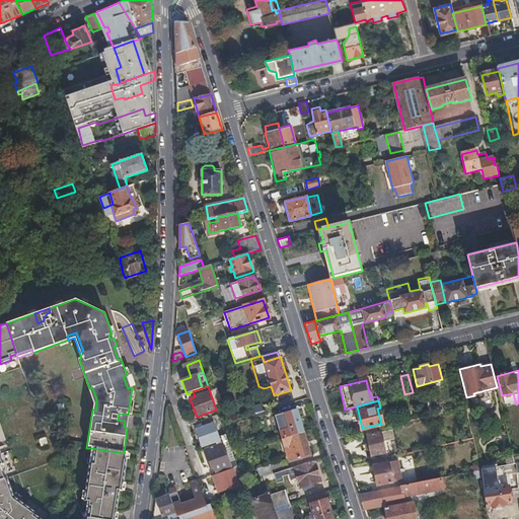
[(250,406),(253,416),(262,413),(258,403),(250,406)]
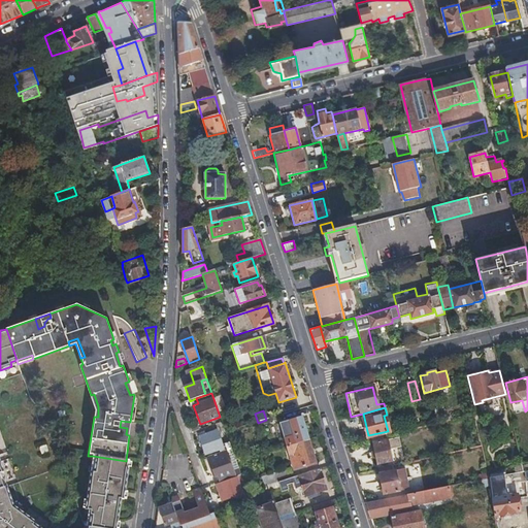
[(287,447),(308,440),(301,418),(279,424),(287,447)]
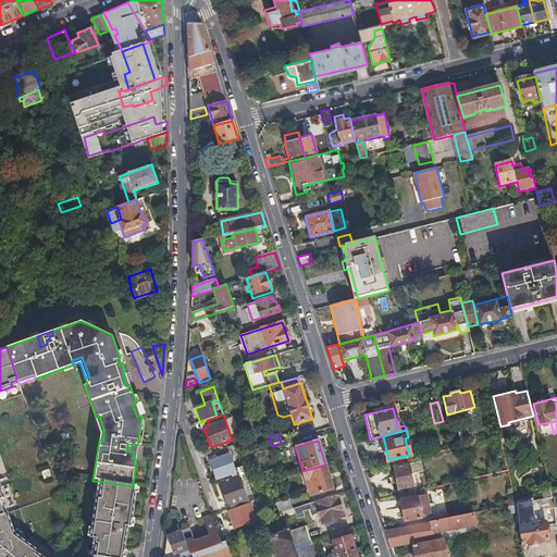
[(133,458),(136,459),(137,445),(127,444),(126,450),(134,452),(133,458)]
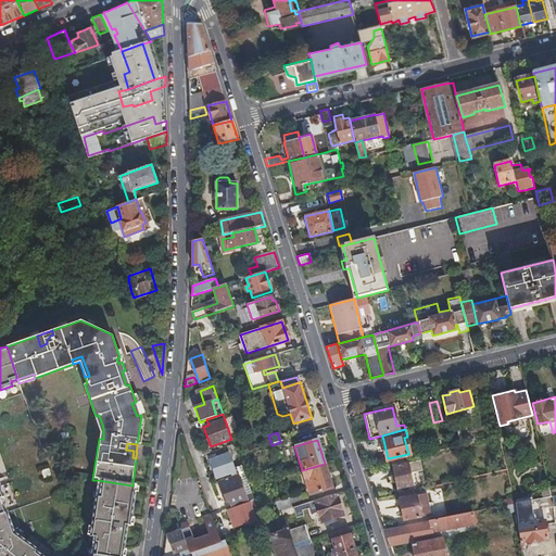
[(210,459),(216,478),(235,471),(228,453),(210,459)]
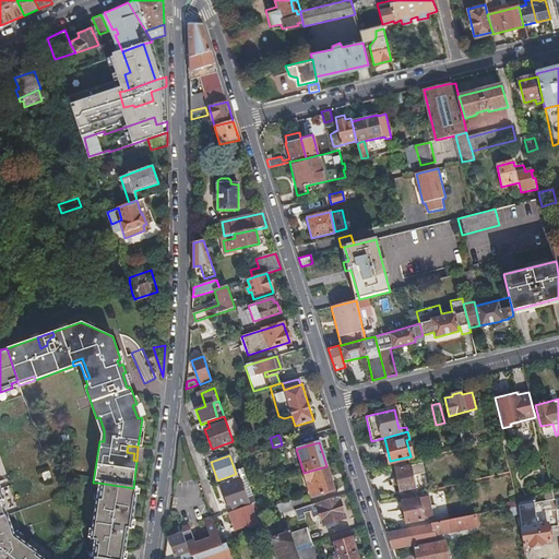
[(36,471),(58,463),(57,458),(45,462),(34,465),(36,471)]
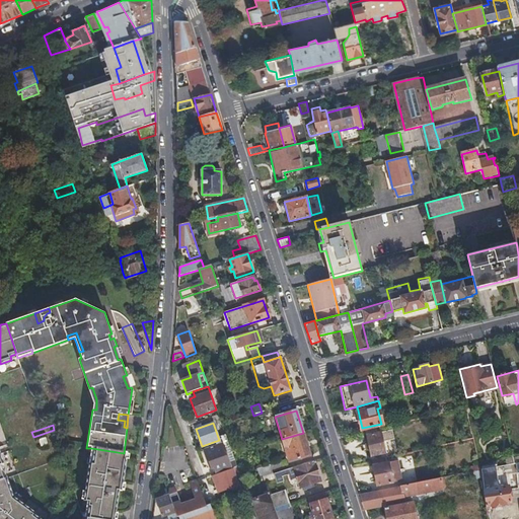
[(381,432),(379,427),(365,430),(367,435),(381,432)]
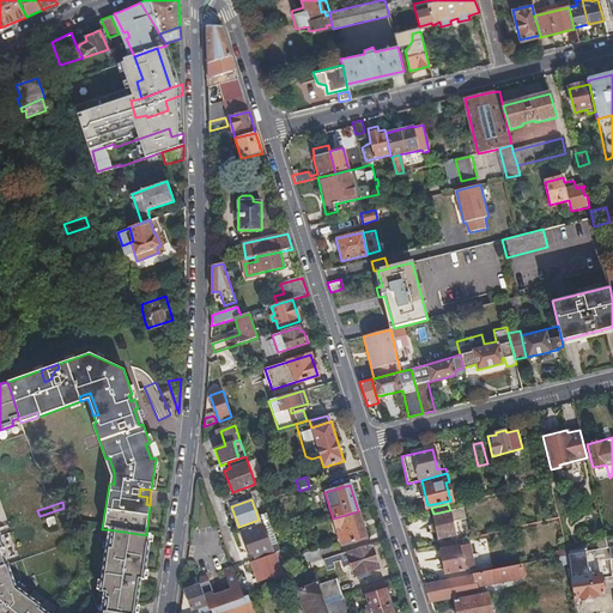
[(455,534),(450,510),(434,514),(438,538),(455,534)]
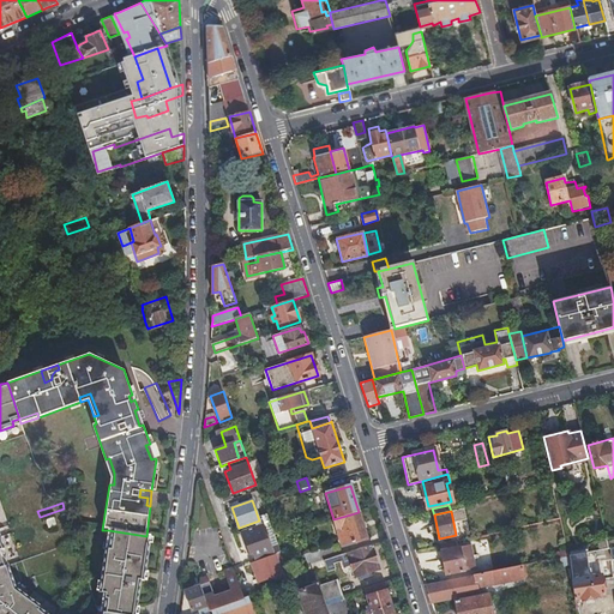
[(367,540),(359,512),(333,519),(342,547),(367,540)]
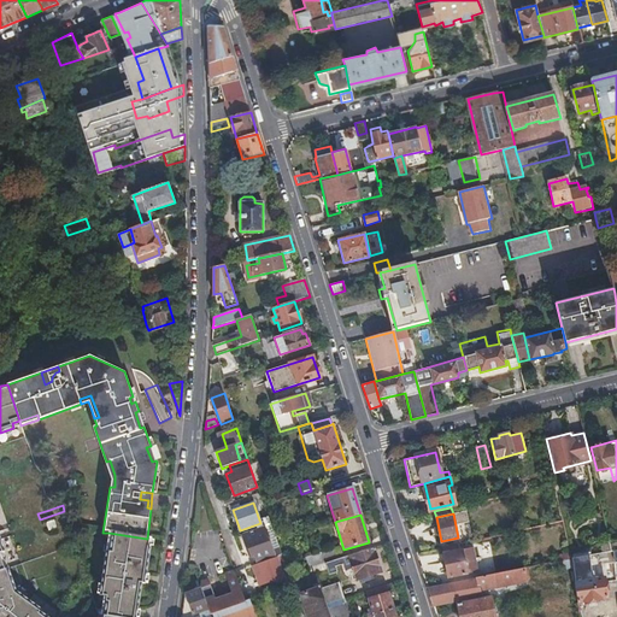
[(271,548),(264,526),(244,534),(252,556),(256,554),(258,563),(276,557),(281,554),(278,547),(271,548)]
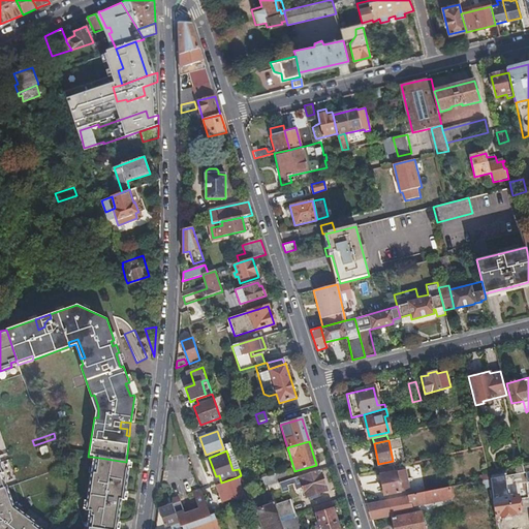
[(87,527),(100,528),(116,528),(121,498),(122,490),(124,490),(125,476),(123,476),(124,469),(126,469),(126,462),(93,457),(86,509),(89,510),(87,527)]
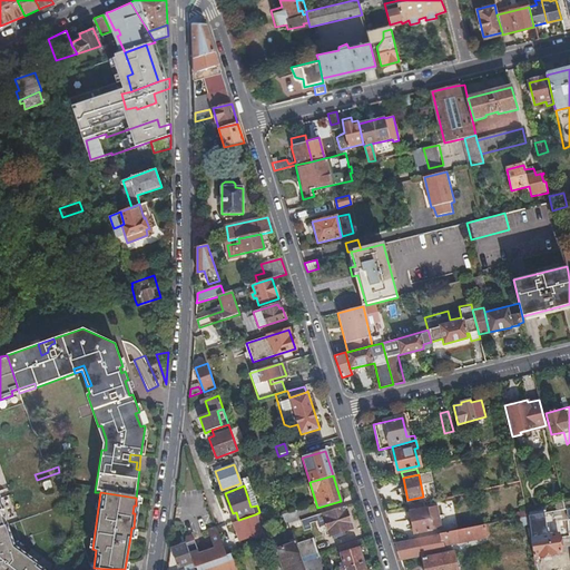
[(428,517),(424,501),(409,505),(414,532),(432,529),(430,517),(428,517)]
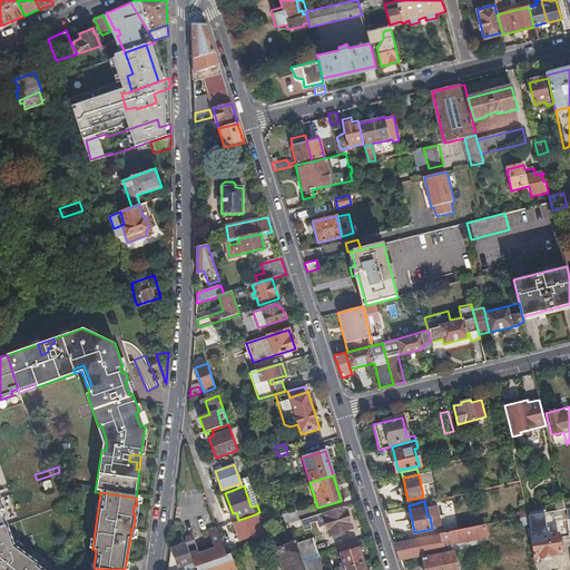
[(342,536),(340,532),(352,528),(344,505),(316,516),(301,520),(304,531),(313,529),(312,524),(318,523),(320,528),(326,524),(330,536),(331,536),(332,538),(342,536)]
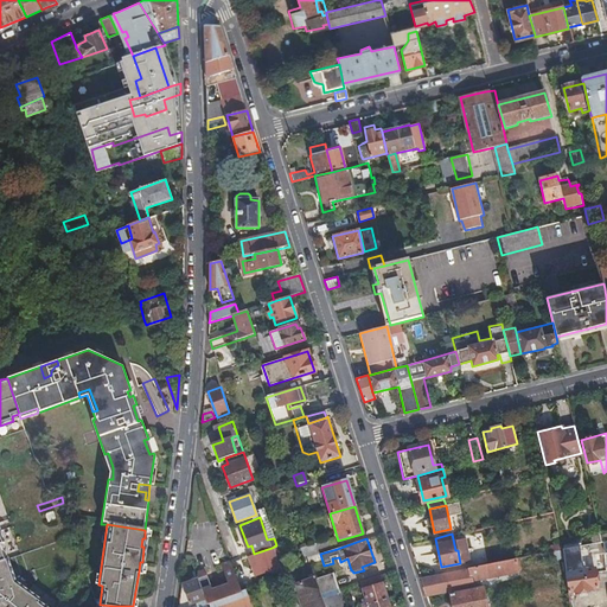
[(333,540),(317,544),(320,554),(337,549),(333,540)]
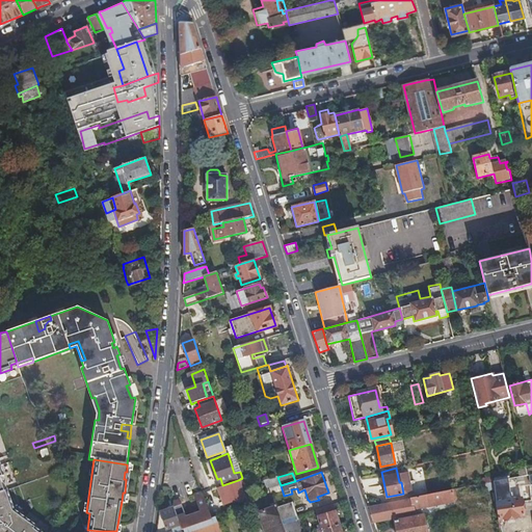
[(531,484),(531,473),(528,474),(522,476),(524,486),(531,484)]
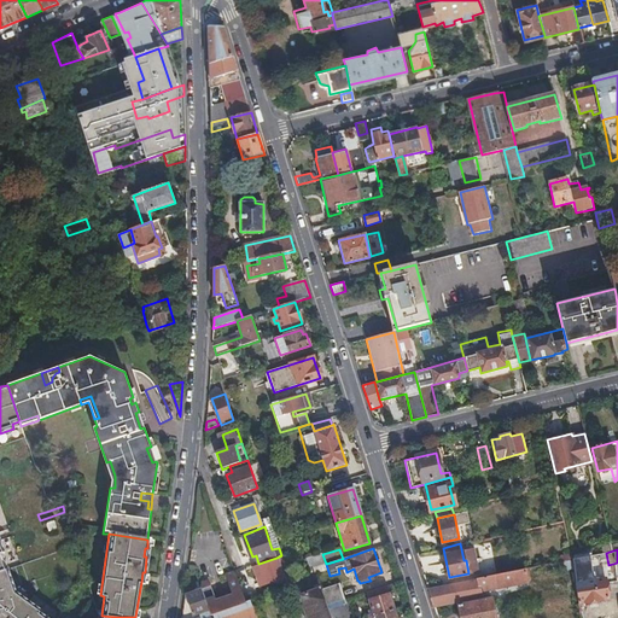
[(309,570),(320,566),(315,554),(305,558),(309,570)]
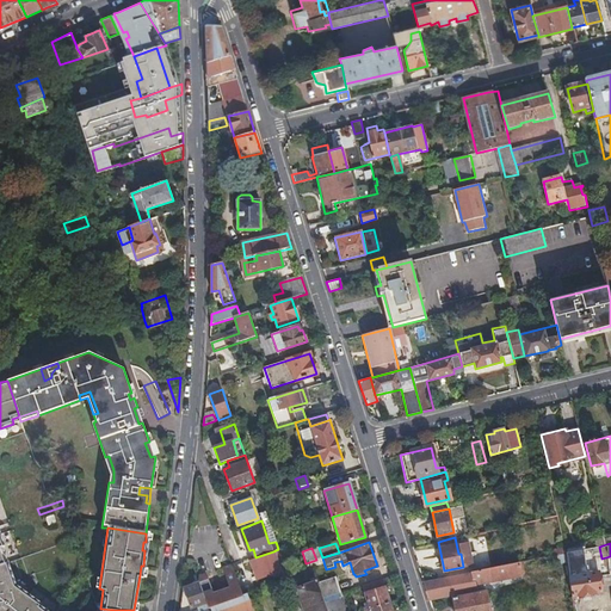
[(282,559),(278,549),(273,551),(273,553),(257,559),(255,557),(251,559),(254,571),(257,571),(258,573),(260,573),(263,578),(281,571),(276,561),(282,559)]
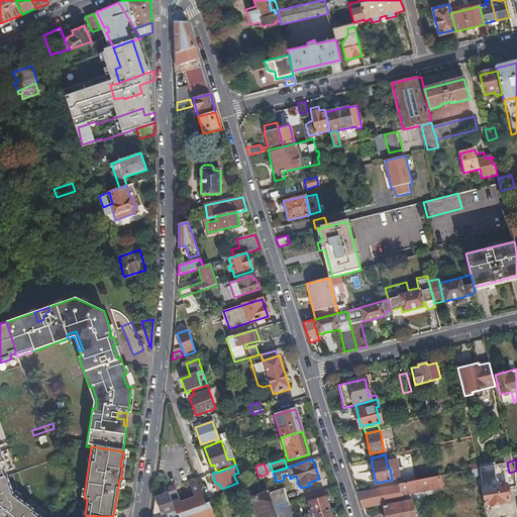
[(402,476),(403,484),(416,481),(414,474),(402,476)]
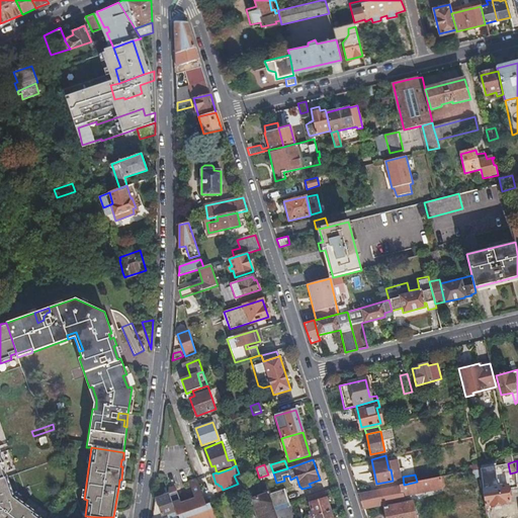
[(404,485),(359,494),(363,508),(382,504),(384,517),(414,517),(411,501),(403,502),(402,495),(442,488),(440,477),(417,482),(404,485)]
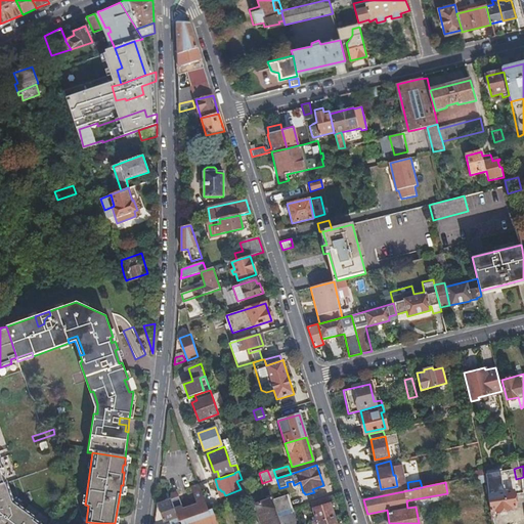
[(39,523),(35,521),(36,518),(13,504),(6,483),(2,484),(0,484),(0,523),(39,523)]
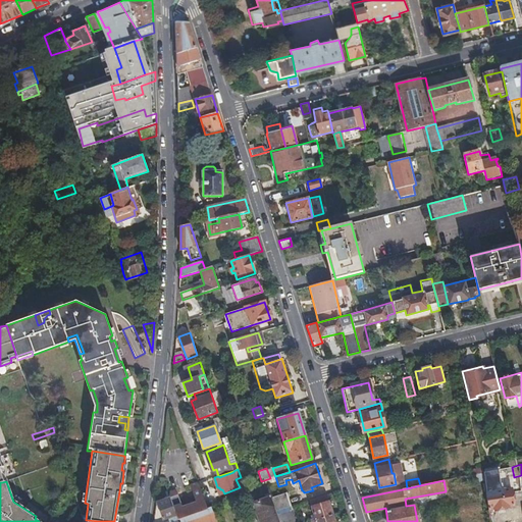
[(202,497),(198,483),(197,482),(190,484),(195,502),(193,503),(196,511),(187,514),(185,506),(181,507),(175,489),(167,491),(169,498),(175,515),(176,519),(178,519),(178,521),(216,521),(210,507),(206,508),(202,497)]
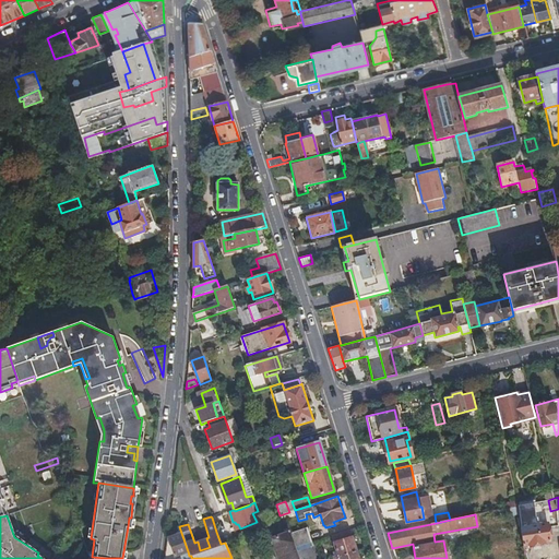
[(289,533),(285,521),(277,523),(282,535),(271,539),(277,558),(298,558),(299,558),(295,547),(289,533)]
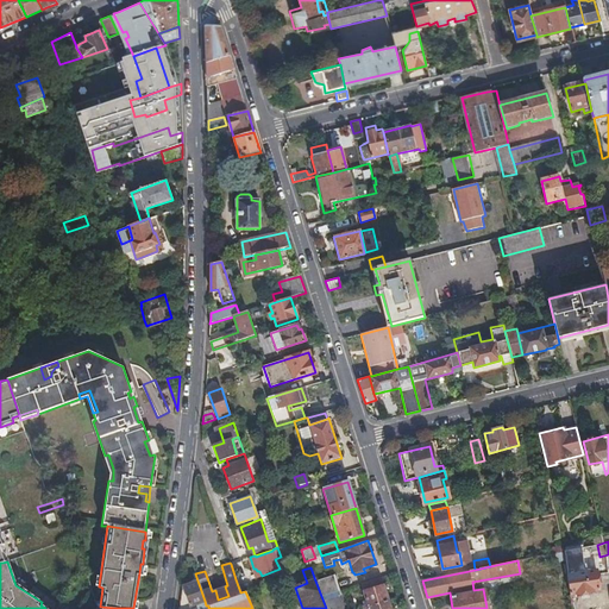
[(576,572),(567,573),(570,594),(598,590),(596,570),(586,571),(586,570),(576,571),(576,572)]
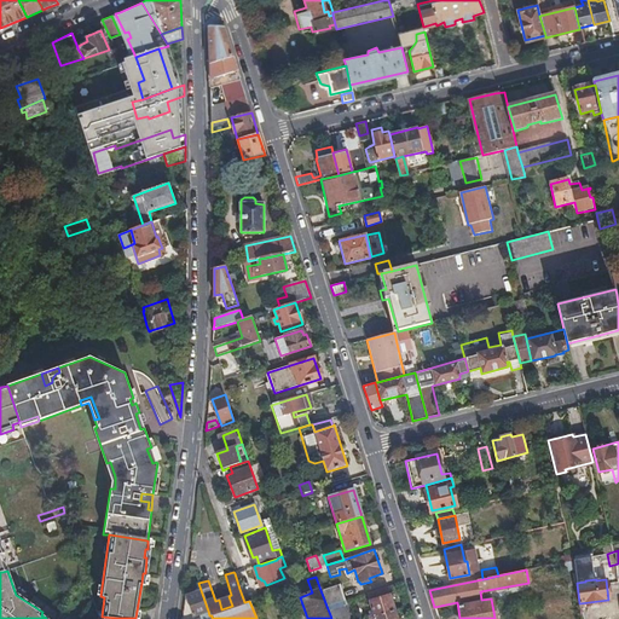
[(249,601),(256,599),(253,584),(239,589),(244,602),(249,601)]
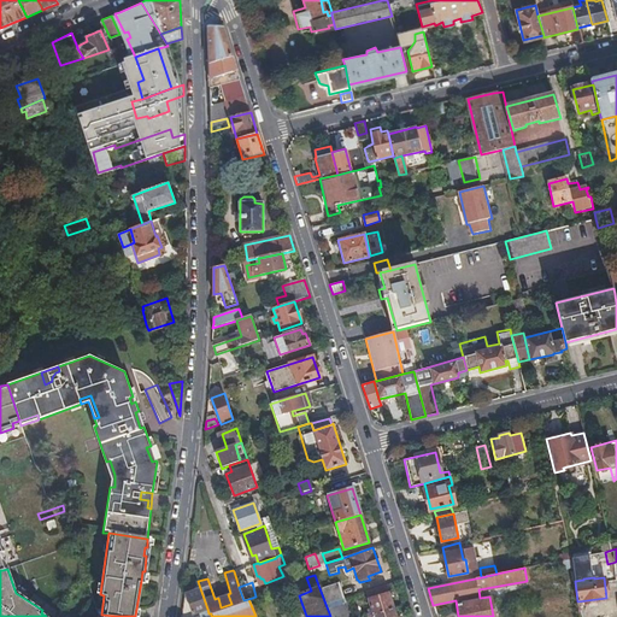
[(325,604),(341,600),(334,582),(319,588),(325,604)]
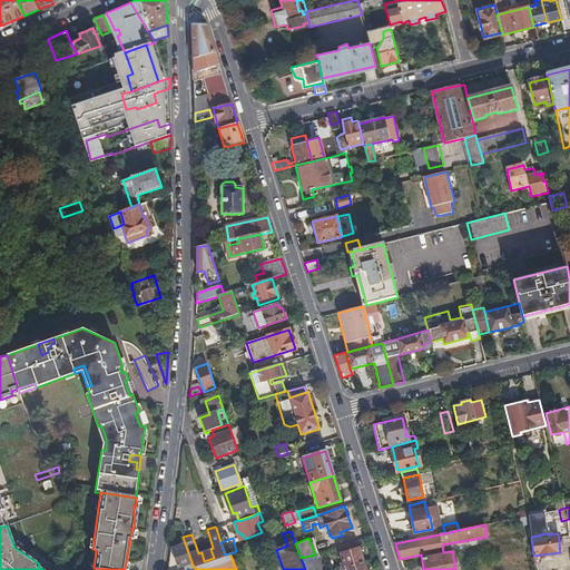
[(337,547),(341,554),(344,566),(340,567),(340,569),(341,569),(352,567),(363,563),(359,549),(355,541),(337,547)]
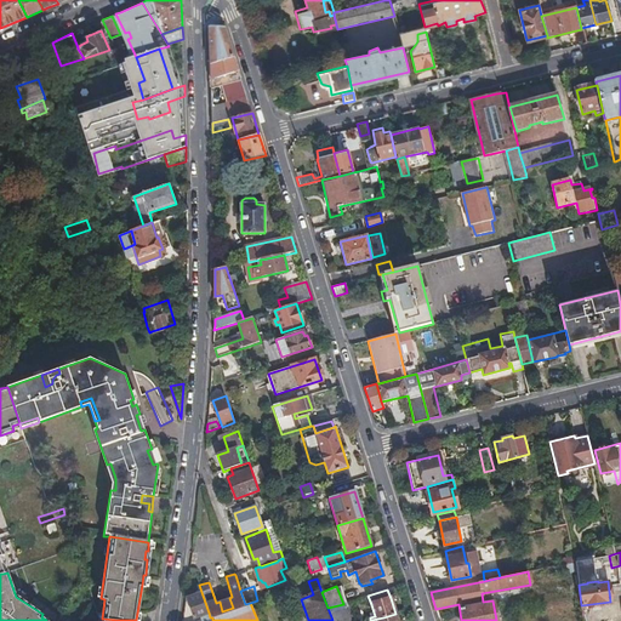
[(193,617),(201,615),(209,613),(201,592),(186,598),(193,617)]
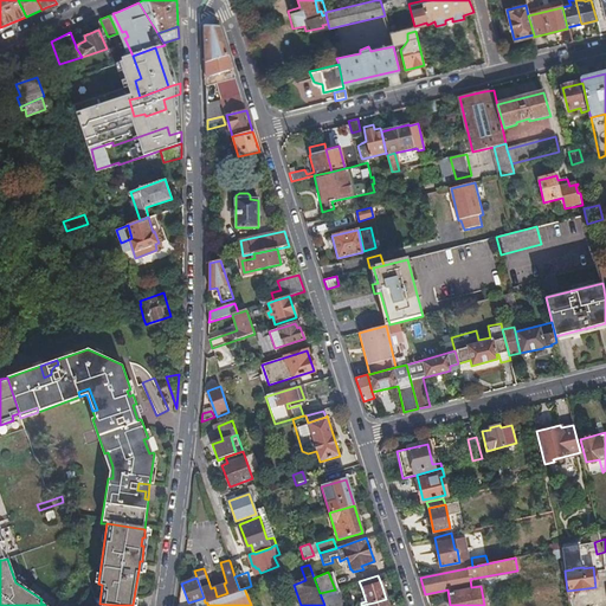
[(227,593),(224,584),(214,587),(217,597),(227,593)]
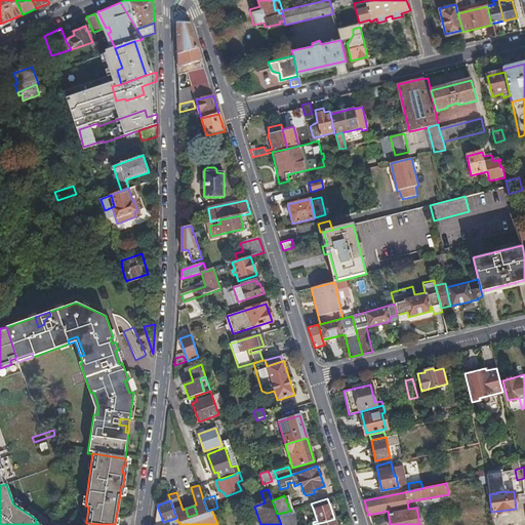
[(299,519),(295,509),(290,511),(277,514),(281,524),(299,519)]
